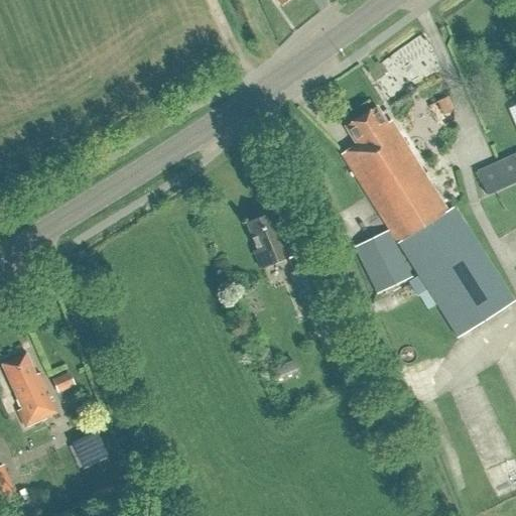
[(435,28),(397,55),(412,76),(449,48),(435,28)]
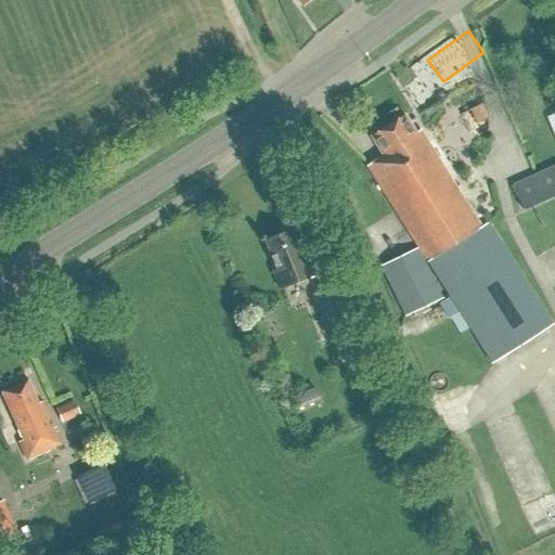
[(403,115),(370,137),(382,156),(365,166),(450,299),(439,306),(449,321),(451,319),(457,330),(466,325),(491,364),(552,325),(487,223),(480,228),(418,130),(415,133),(403,115)]
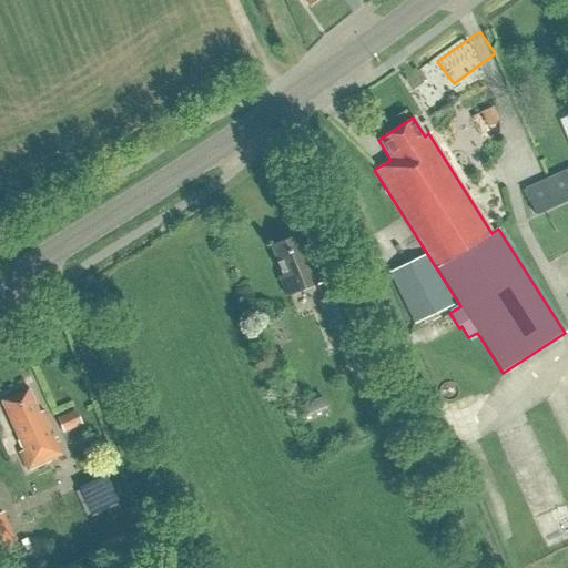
[(567,169),(523,190),(534,216),(567,201),(567,169)]
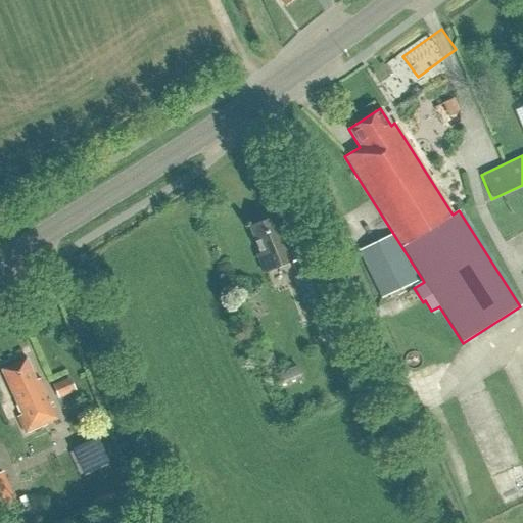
[(284,244),(273,217),(248,227),(259,254),(255,256),(263,273),(295,259),(288,242),(284,244)]
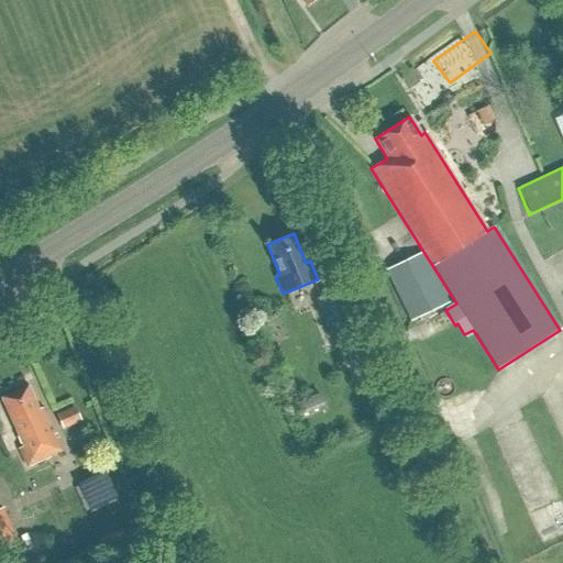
[(409,319),(446,301),(423,253),(386,271),(409,319)]
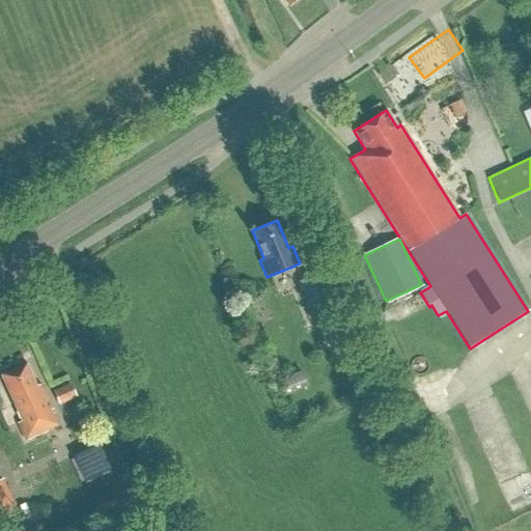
[(320,274),(308,279),(298,283),(311,318),(339,307),(328,280),(324,281),(320,274)]
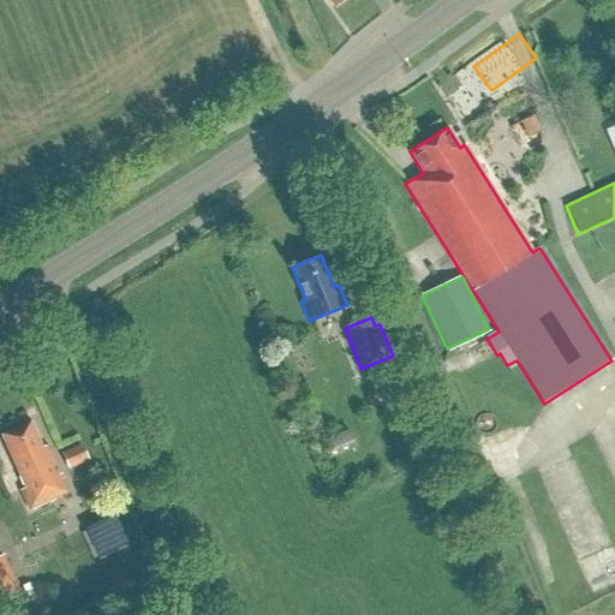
[(311,399),(326,430),(342,423),(329,394),(326,395),(324,393),(311,399)]
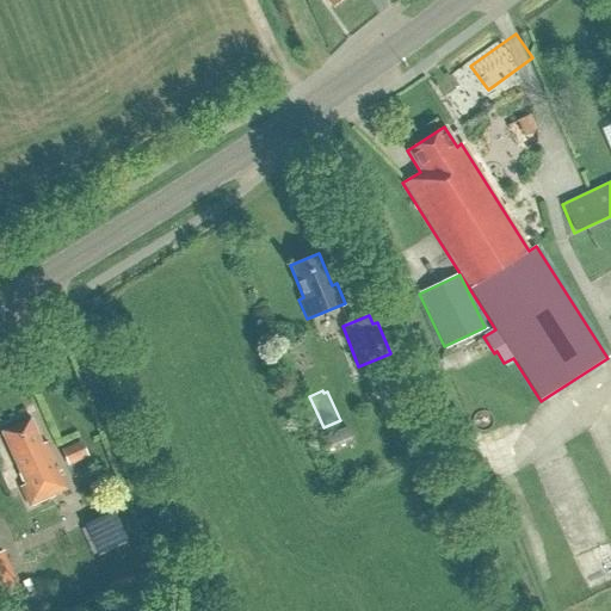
[(29,507),(67,489),(45,443),(42,444),(30,420),(0,433),(24,485),(19,487),(29,507)]
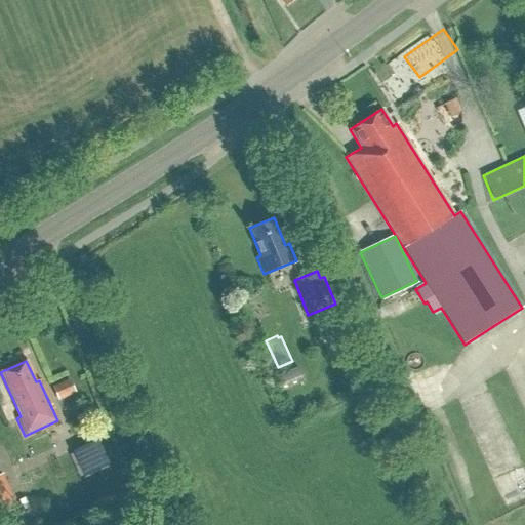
[(273,378),(278,389),(315,373),(310,363),(273,378)]
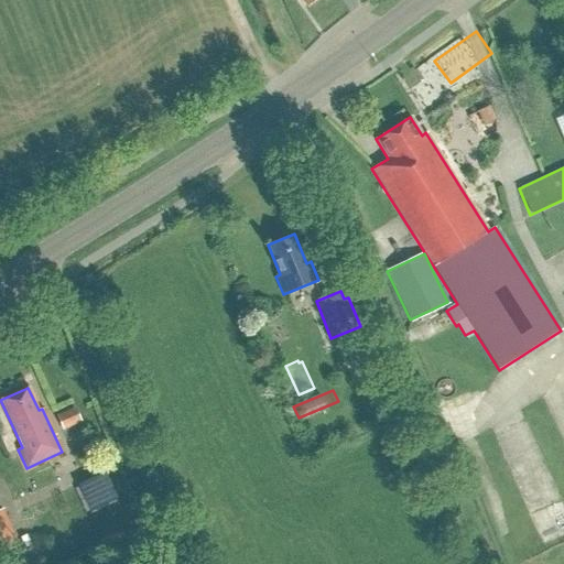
[(63,429),(78,422),(73,410),(57,418),(63,429)]
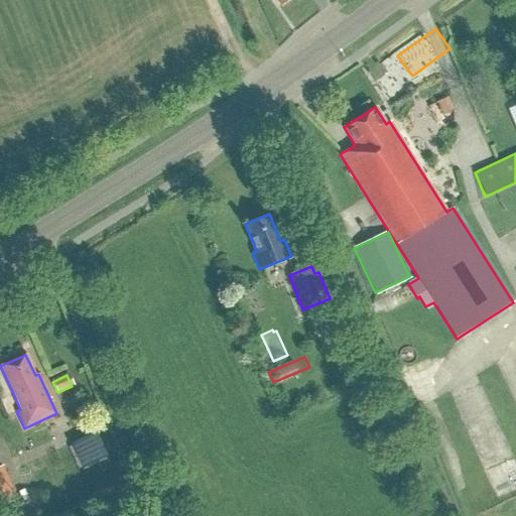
[(83,469),(107,457),(95,431),(70,443),(83,469)]
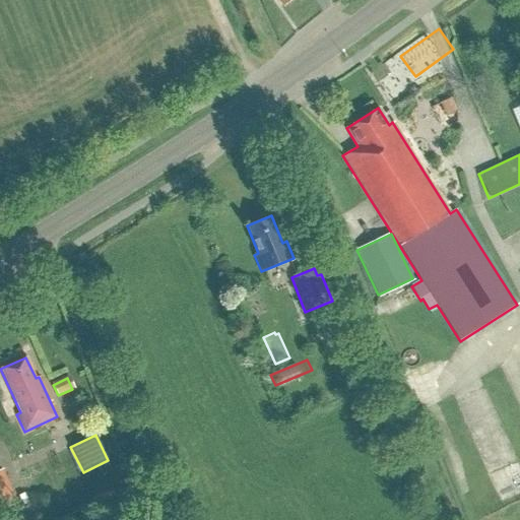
[(24,519),(3,469),(0,470),(0,519),(24,519)]
